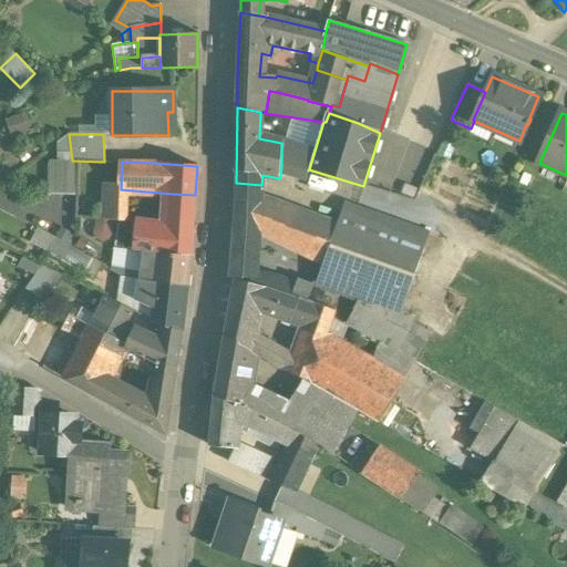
[(78,164),(50,163),(49,195),(75,197),(78,164)]
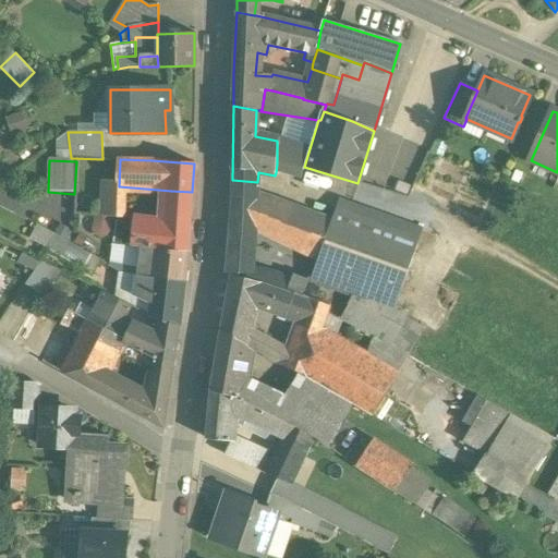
[(257,182),(232,180),(231,197),(227,270),(251,273),(254,226),(256,195),(257,182)]
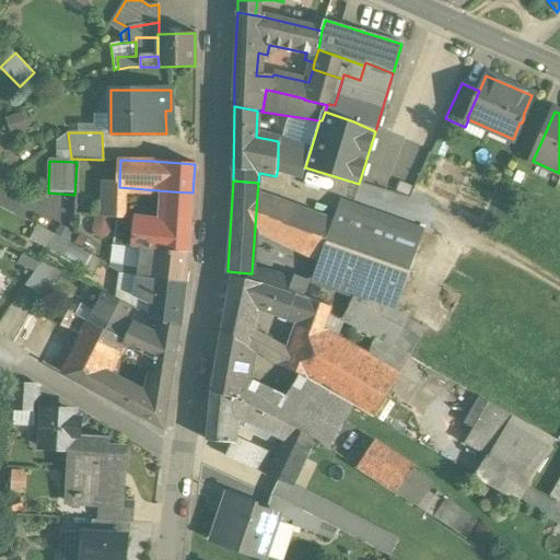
[(102,218),(125,220),(126,188),(104,187),(102,218)]
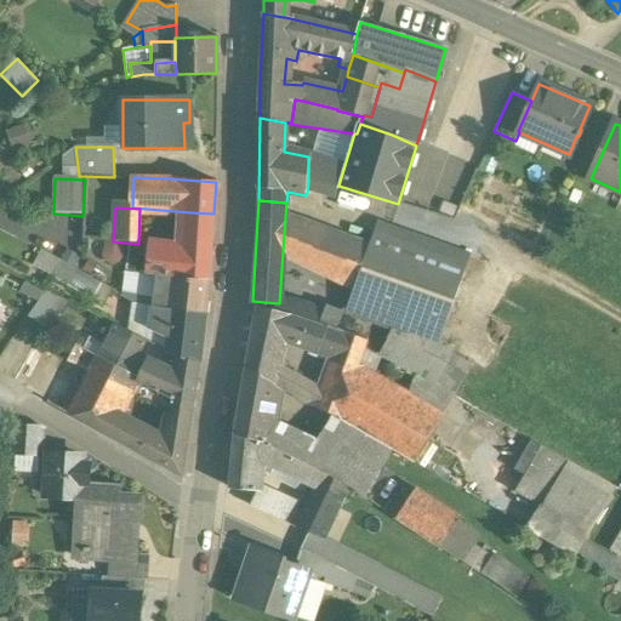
[(189,229),(212,231),(214,214),(191,212),(189,229)]
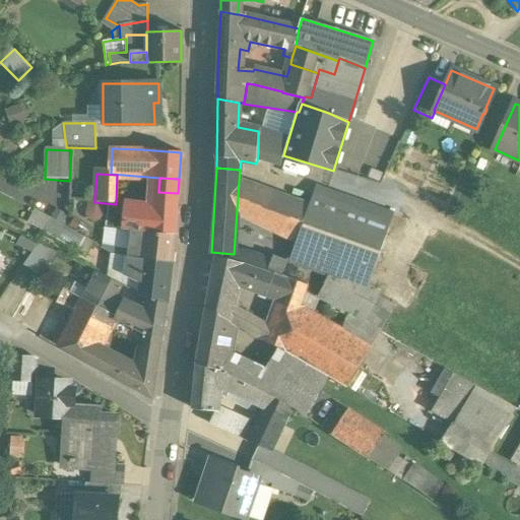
[(309,206),(239,182),(237,210),(297,240),(309,206)]
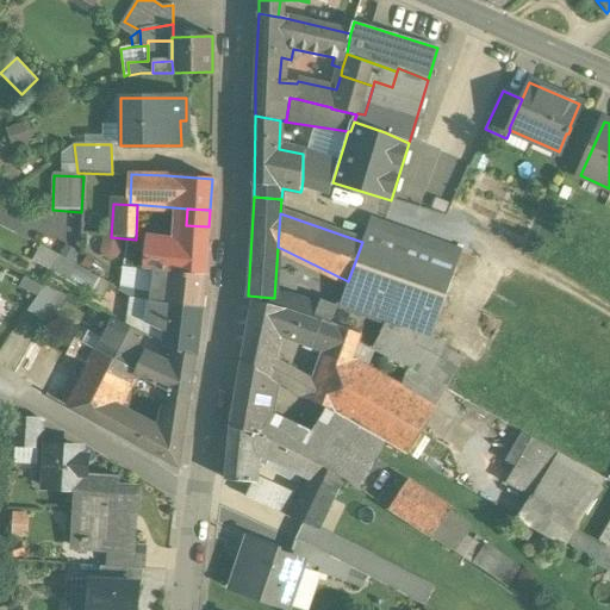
[(461,251),(369,219),(362,242),(348,281),(346,288),(437,321),(461,251)]
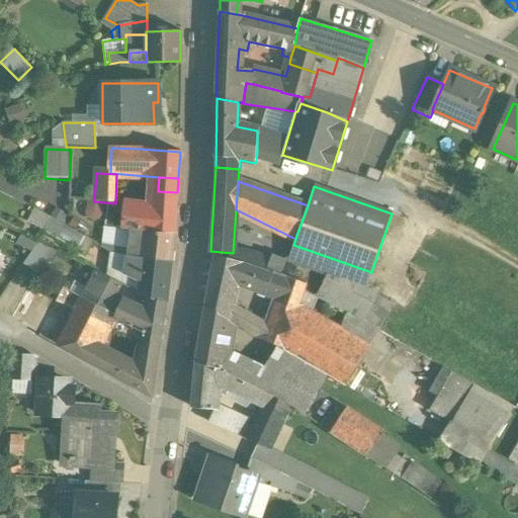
[(177,192),(158,191),(157,204),(153,207),(126,204),(126,208),(122,229),(131,230),(131,229),(175,235),(177,192)]
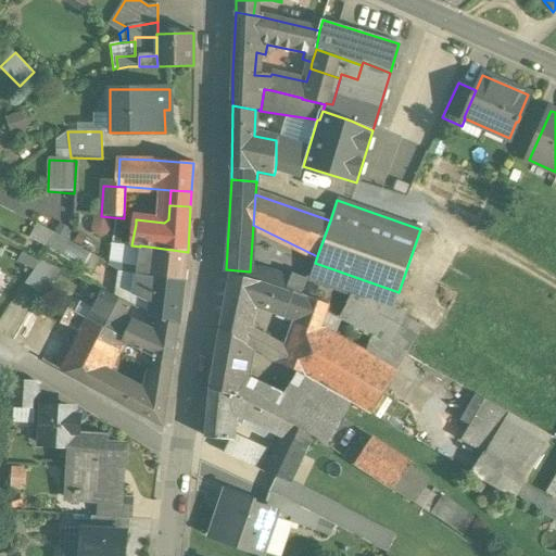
[(91,255),(55,236),(47,250),(83,270),(91,255)]
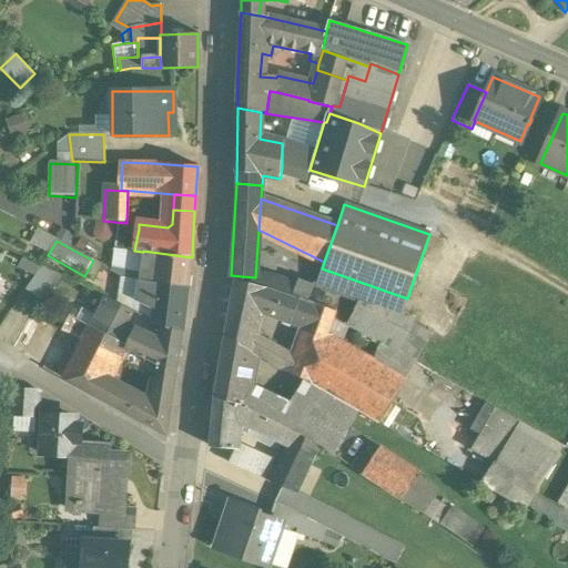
[(192,257),(143,251),(143,252),(139,281),(140,281),(156,283),(188,286),(192,257)]
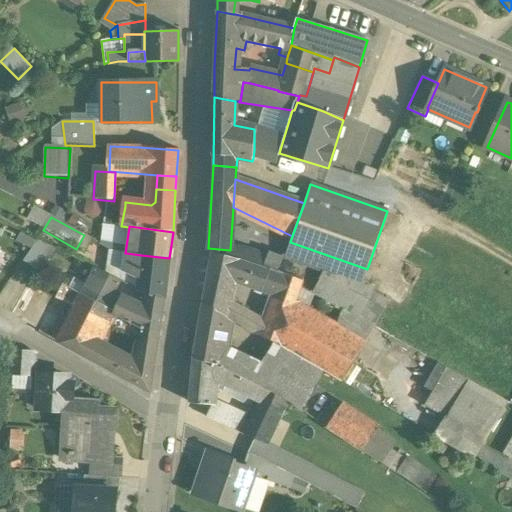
[(55,249),(37,240),(23,261),(33,268),(38,261),(44,266),(55,249)]
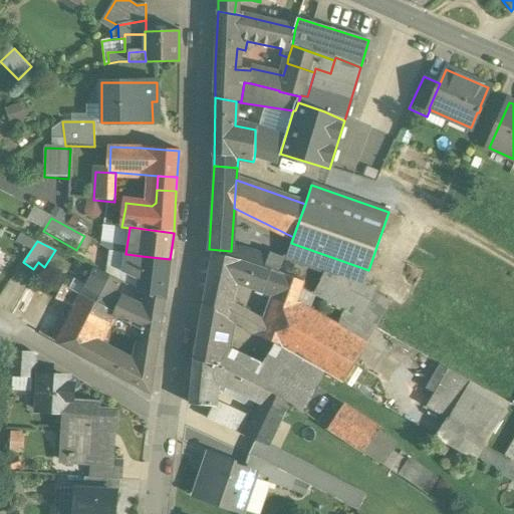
[(368,270),(291,243),(286,256),(287,257),(286,261),(325,275),(362,288),(368,270)]
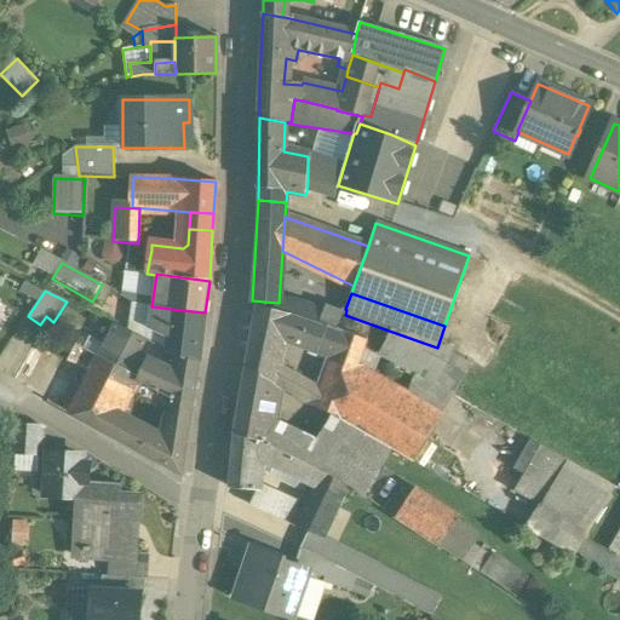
[(323,314),(293,304),(279,303),(252,300),(251,304),(264,304),(274,310),(320,325),(319,326),(327,328),(333,329),(340,311),(326,308),(323,314)]
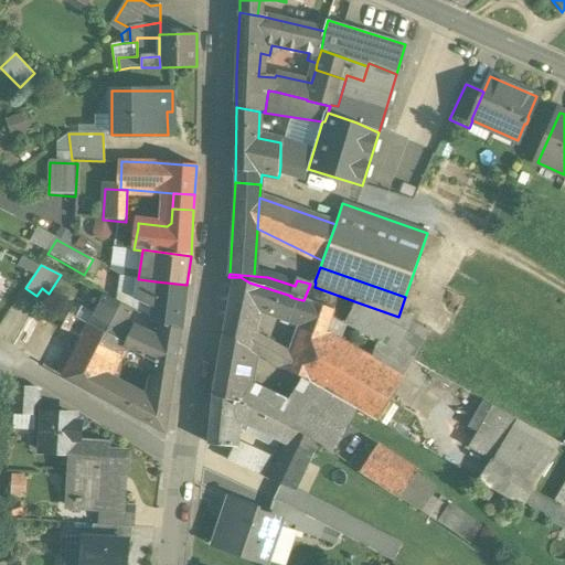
[(290,297),(235,278),(227,315),(253,329),(256,309),(289,320),(298,299),(290,297)]
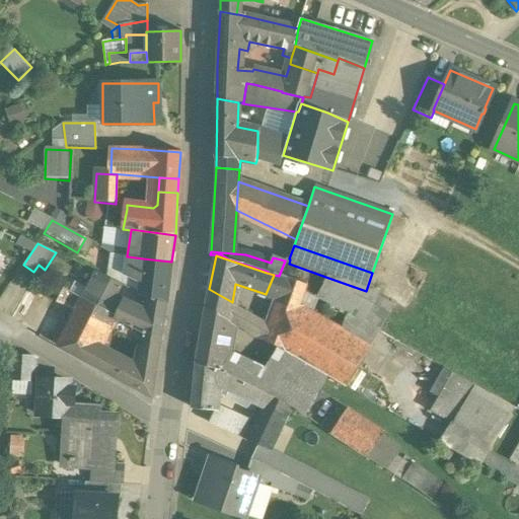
[(171,262),(143,258),(128,256),(126,275),(140,283),(139,294),(149,297),(166,304),(171,262)]
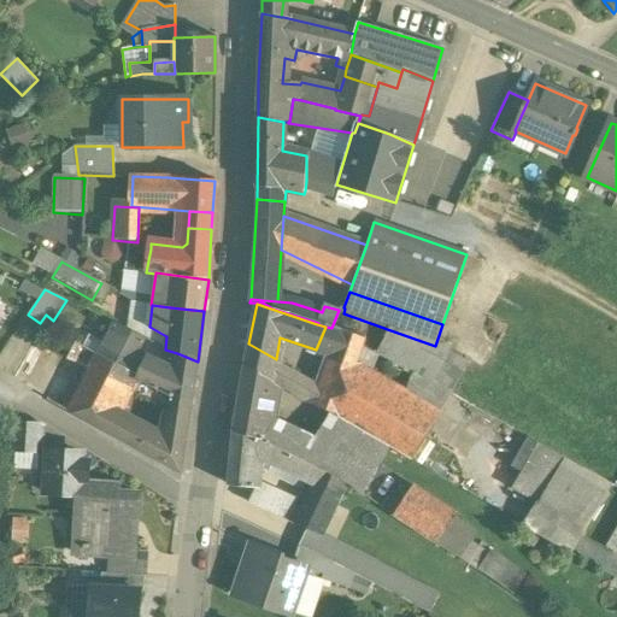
[(142,338),(116,324),(109,338),(135,352),(142,338)]
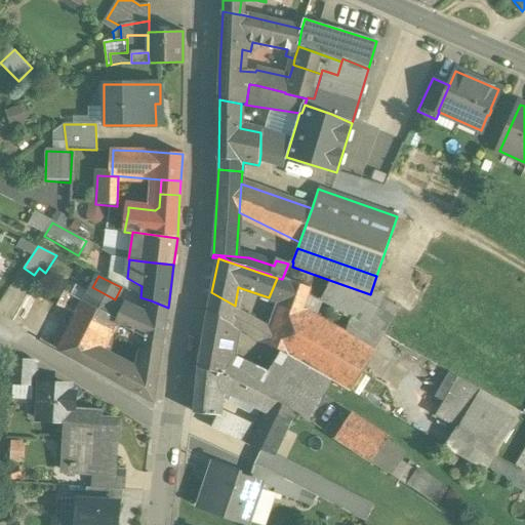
[(235,306),(211,292),(207,312),(231,324),(231,325),(260,342),(266,345),(288,354),(287,356),(332,382),(349,392),(373,351),(344,334),(315,318),(322,303),(307,295),(309,290),(290,282),(282,279),(277,278),(269,297),(281,303),(273,332),(233,313),(235,306)]
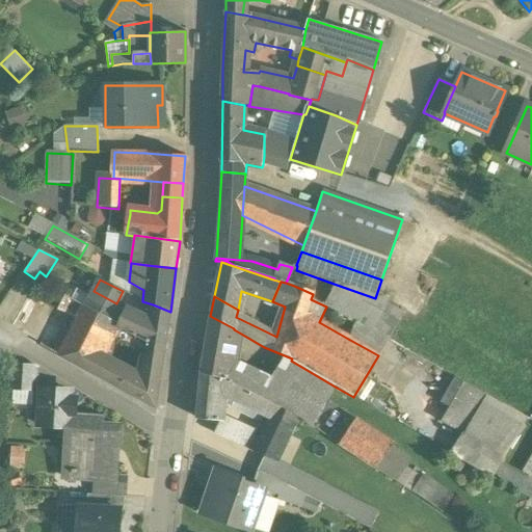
[(375,298),(337,285),(328,307),(358,323),(371,330),(387,304),(375,298)]
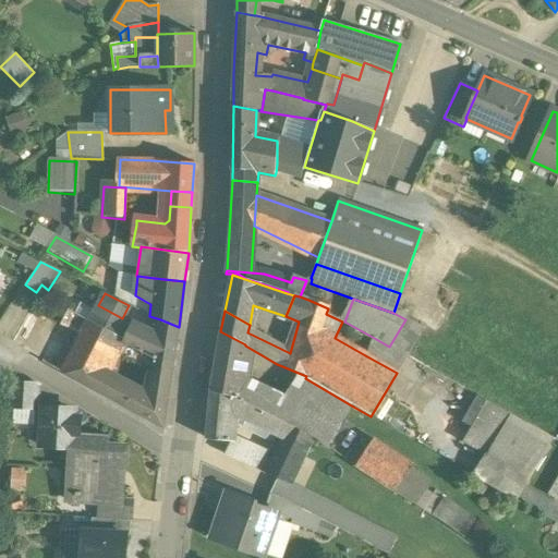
[(122,318),(98,305),(91,322),(113,334),(122,318)]
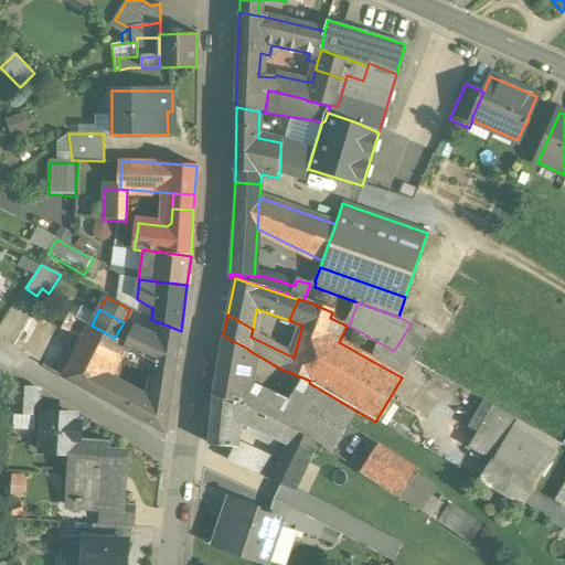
[(68,313),(43,365),(61,376),(87,323),(68,313)]
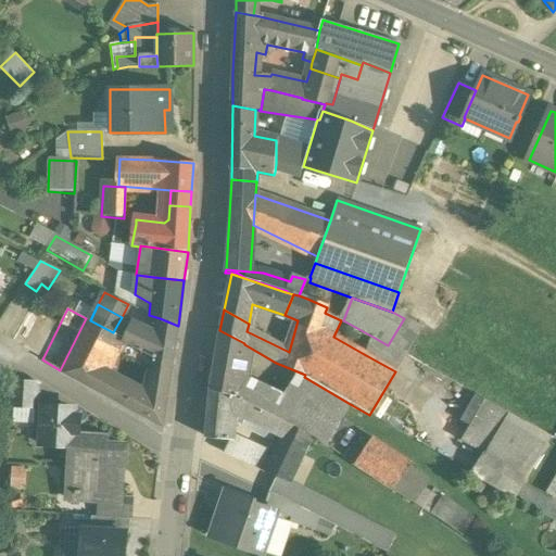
[(176,341),(156,332),(131,323),(122,317),(113,332),(121,337),(125,339),(123,342),(146,352),(172,365),(176,341)]
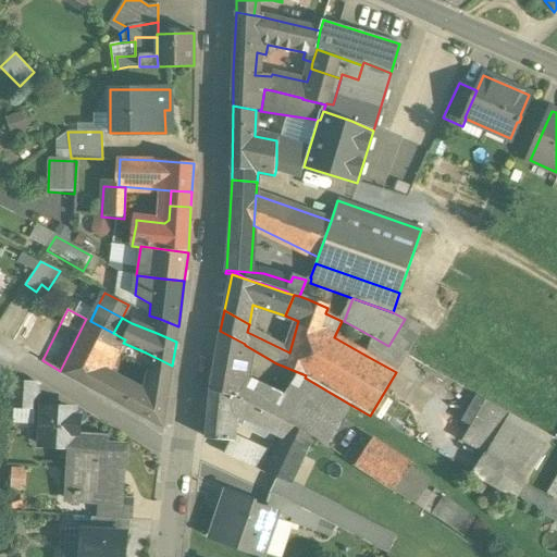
[(90,321),(86,319),(60,371),(95,390),(104,372),(106,368),(121,337),(90,321)]
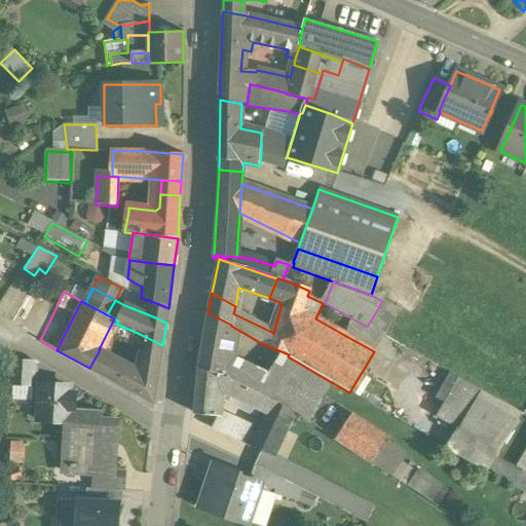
[(148,314),(166,323),(168,308),(151,301),(148,314)]
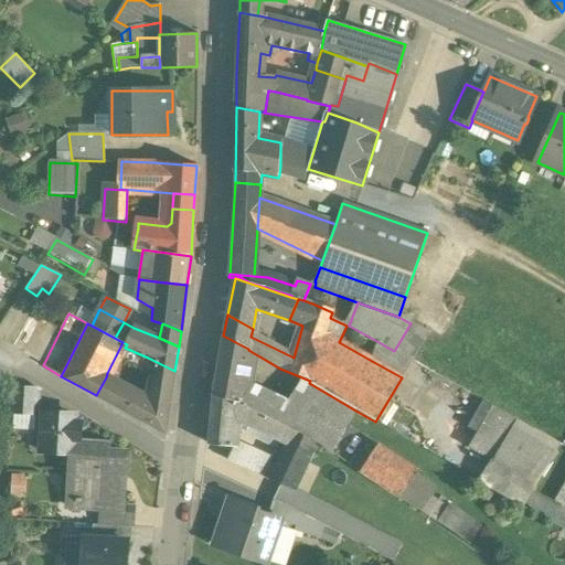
[(411,323),(394,351),(412,361),(427,333),(411,323)]
